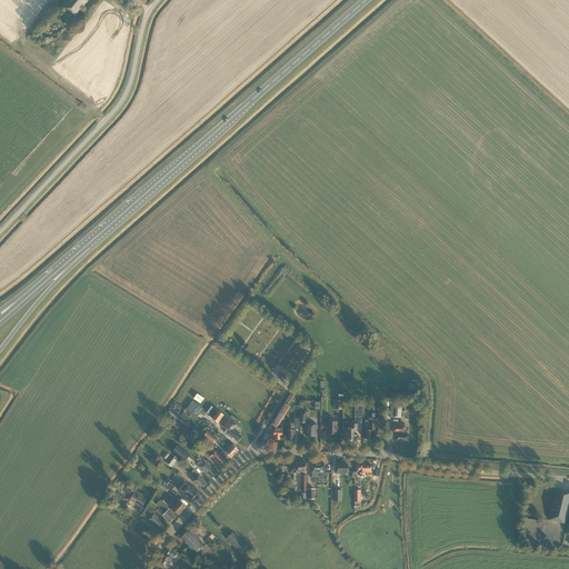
[(61,22),(67,27),(76,16),(76,17),(77,15),(89,0),(66,0),(59,8),(68,15),(66,17),(61,22)]
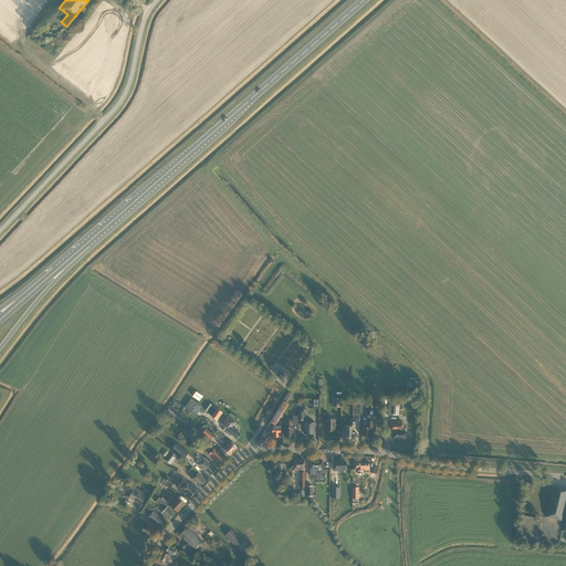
[(191,399),(189,401),(200,409),(202,407),(191,399)]
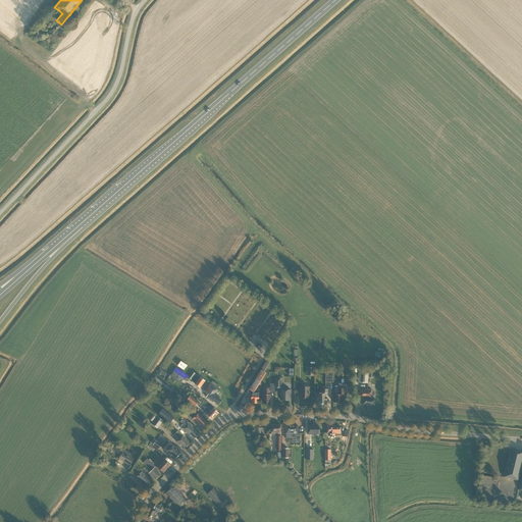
[(258,404),(258,393),(253,393),(261,380),(265,373),(263,371),(260,370),(258,373),(247,392),(251,394),(251,399),(252,399),(252,404),(258,404)]
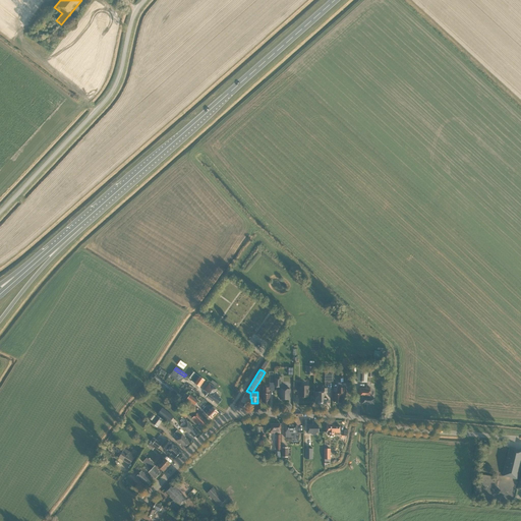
[(356,382),(366,383),(367,370),(357,369),(356,382)]
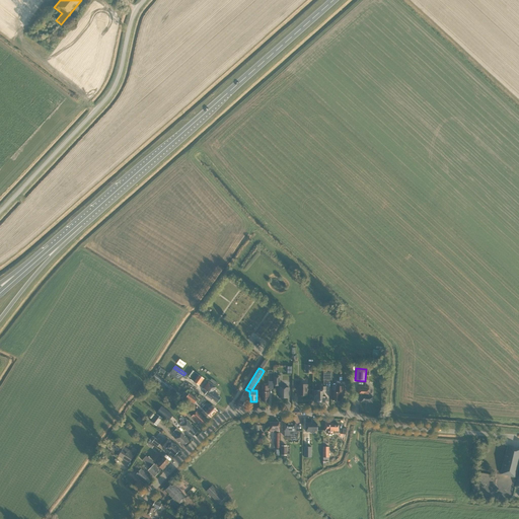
[(171,371),(169,373),(179,381),(180,379),(171,371)]
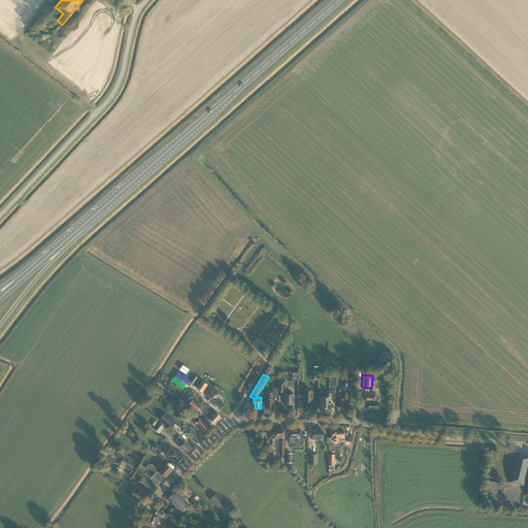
[(207,385),(198,380),(194,387),(202,392),(207,385)]
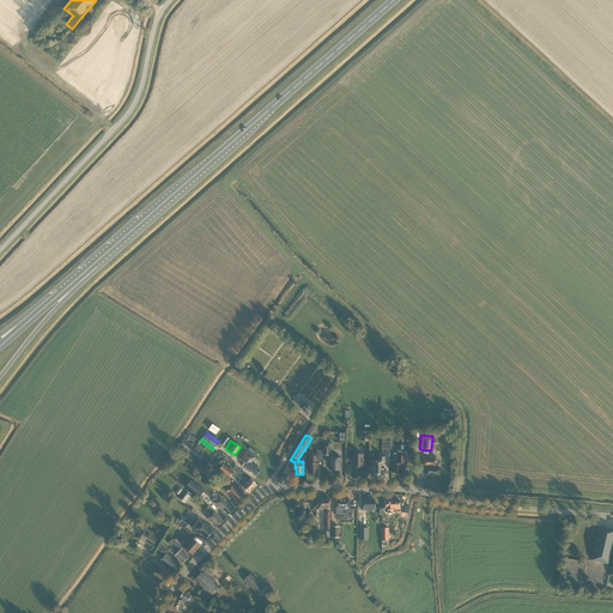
[(200,455),(195,451),(183,442),(181,445),(199,459),(198,459),(213,469),(214,467),(204,459),(200,456),(200,455)]
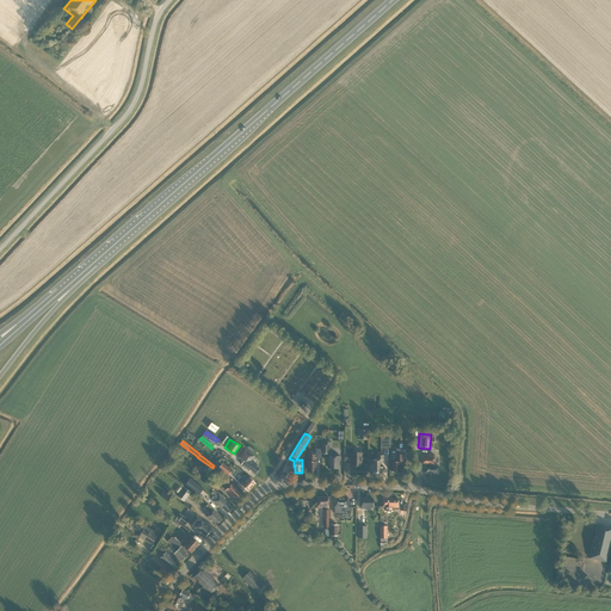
[(245,461),(241,466),(250,471),(251,470),(255,474),(260,468),(257,467),(258,466),(251,461),(254,456),(245,449),(239,457),(245,461)]
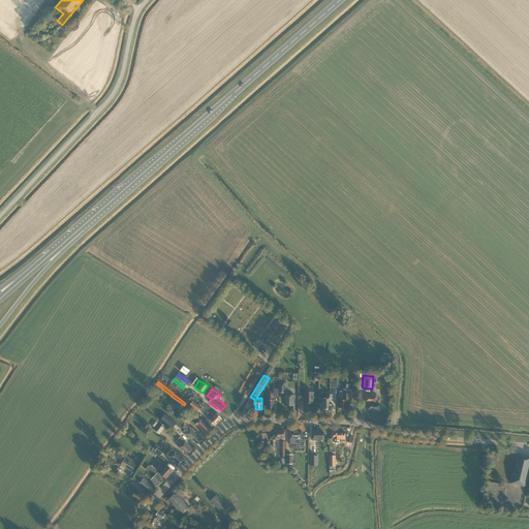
[(304,403),(313,403),(313,398),(313,392),(305,392),(305,389),(300,389),(300,397),(304,397),(304,403)]
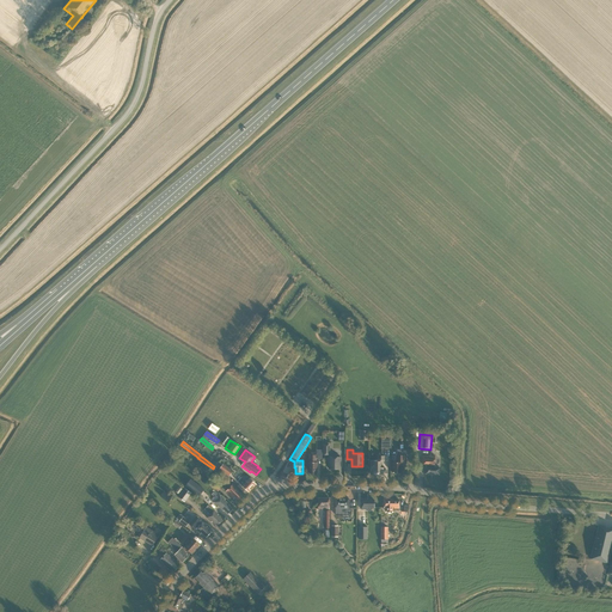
[(383,466),(384,466),(384,456),(378,456),(378,461),(371,461),(371,467),(372,467),(372,473),(383,473),(383,466)]
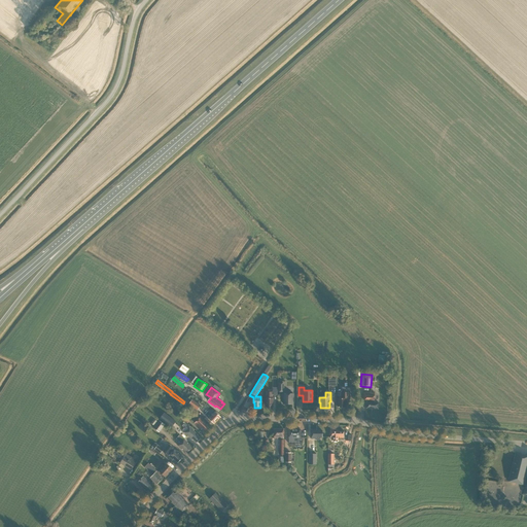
[(345,398),(347,398),(347,392),(342,392),(342,398),(338,398),(338,408),(339,408),(340,408),(342,408),(345,408),(345,402),(345,401),(345,398)]
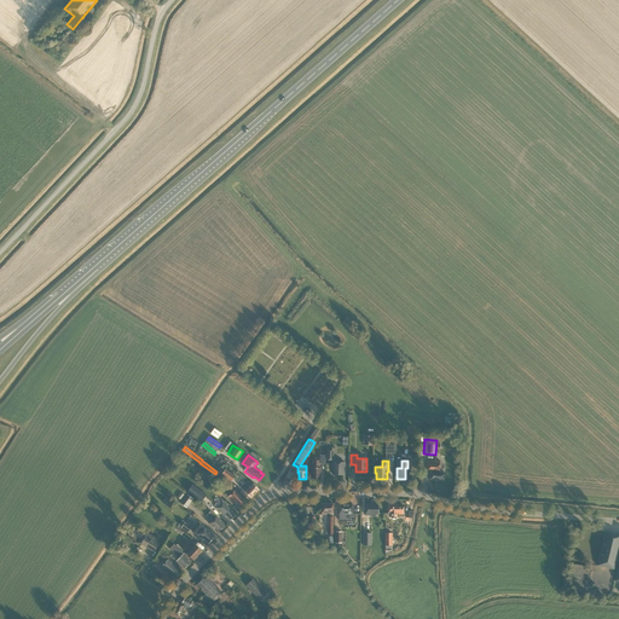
[(429,480),(444,480),(444,473),(439,473),(440,461),(427,461),(427,470),(431,470),(429,480)]
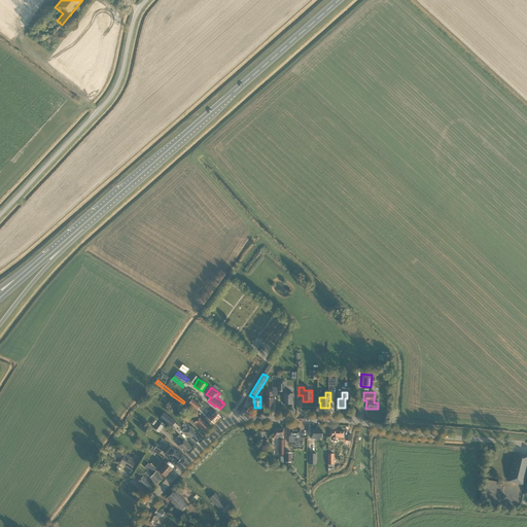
[(292,397),(293,397),(293,393),(282,393),(282,398),(283,398),(283,403),(292,405),(292,397)]
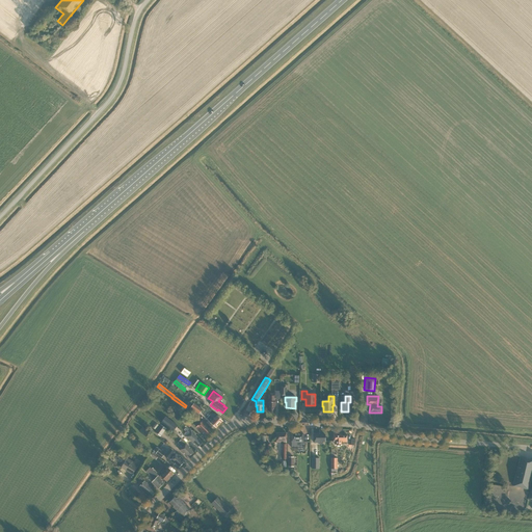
[(190,408),(198,415),(202,409),(193,403),(190,408)]
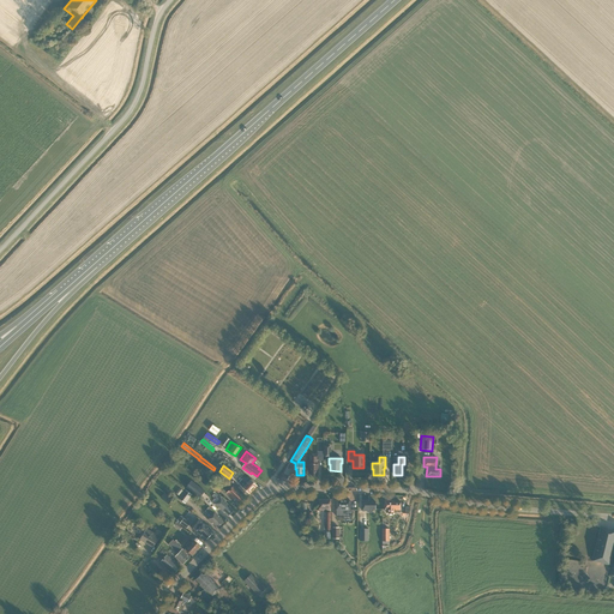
[(250,480),(247,483),(242,479),(238,483),(250,494),(257,486),(250,480)]
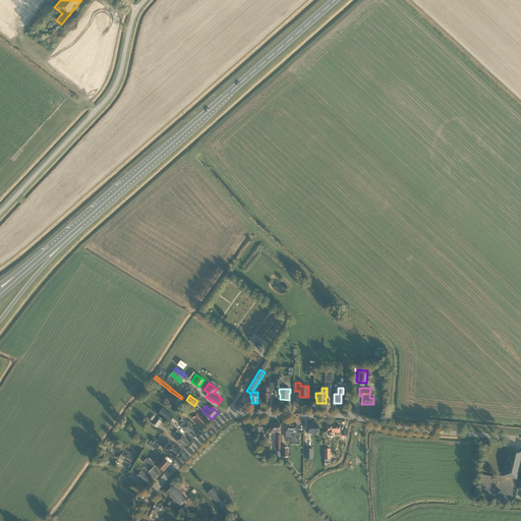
[(162,408),(158,414),(169,423),(174,417),(162,408)]
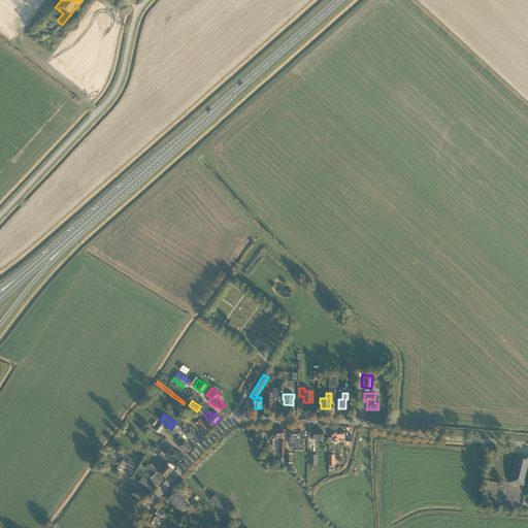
[(185,418),(182,415),(179,418),(188,424),(190,421),(185,417),(185,418)]
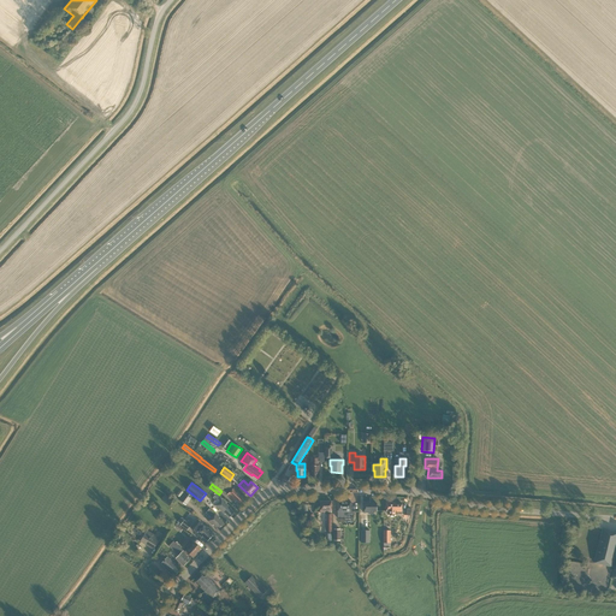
[(246,499),(234,489),(227,495),(235,502),(236,502),(241,505),(246,499)]
